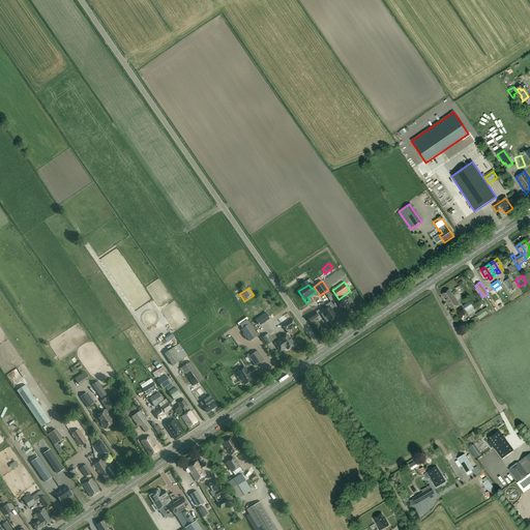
[(451,308),(459,303),(458,302),(449,291),(442,295),(451,308)]
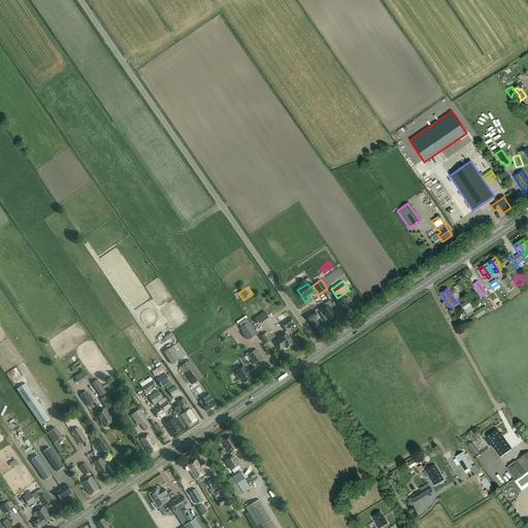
[(350,306),(342,296),(335,300),(342,311),(350,306)]
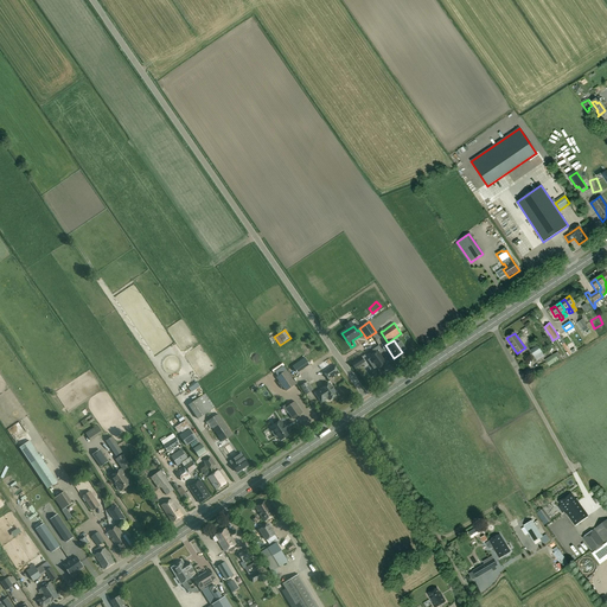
[(562,344),(569,356),(572,355),(564,343),(562,344)]
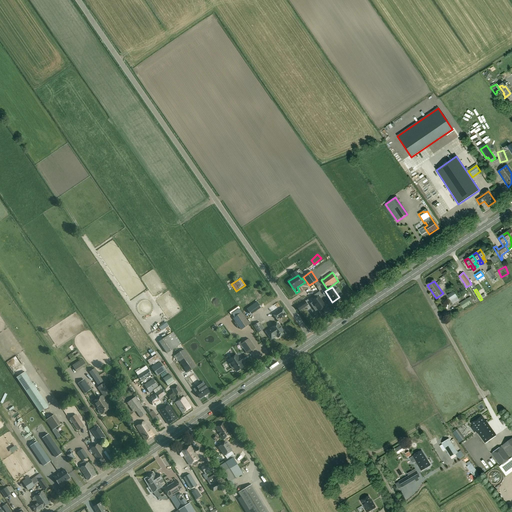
[(316,298),(311,301),(315,305),(313,307),(315,311),(317,310),(318,311),(325,306),(320,299),(323,297),(319,292),(314,295),(316,298)]
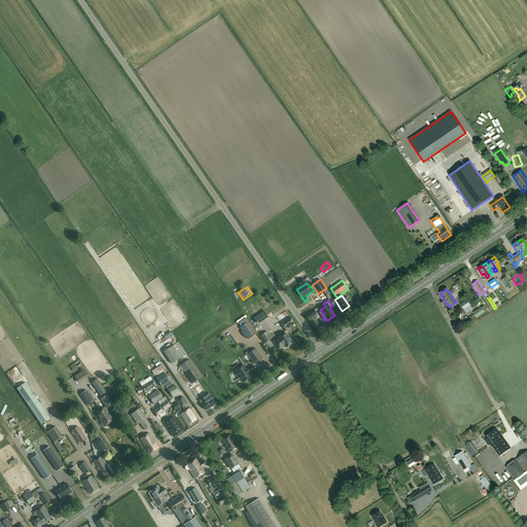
[(460,305),(466,314),(472,310),(467,301),(460,305)]
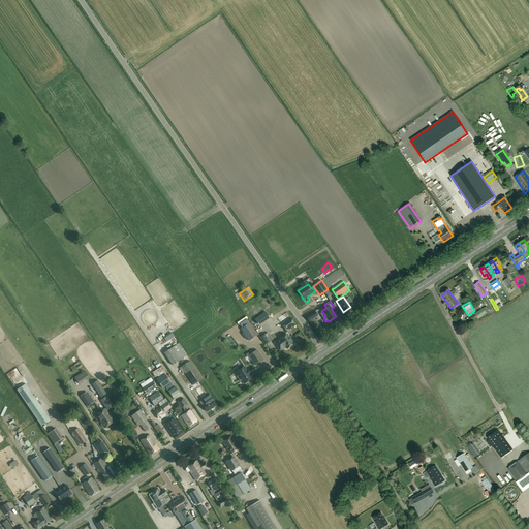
[(484,308),(474,314),(476,316),(470,320),(471,322),(477,318),(478,319),(487,314),(484,308)]
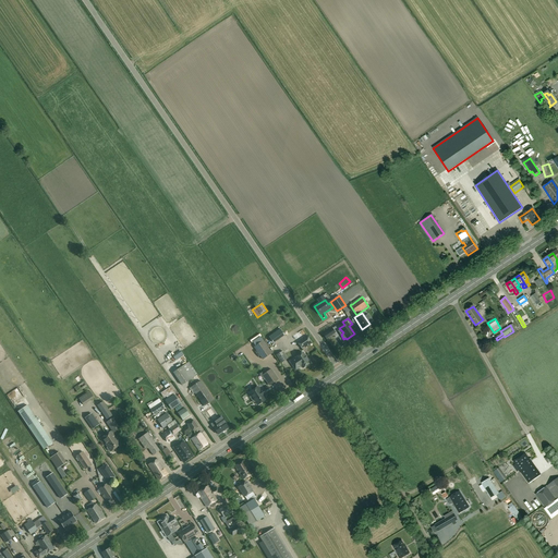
[(274,343),(284,336),(280,329),(269,337),(274,343)]
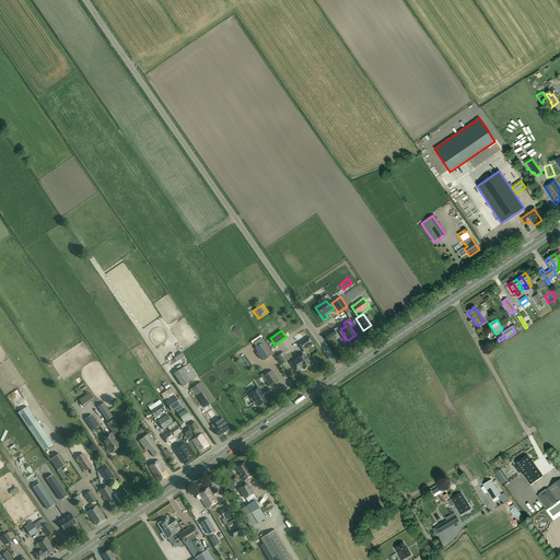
[(303,350),(313,343),(307,337),(299,342),(303,350)]
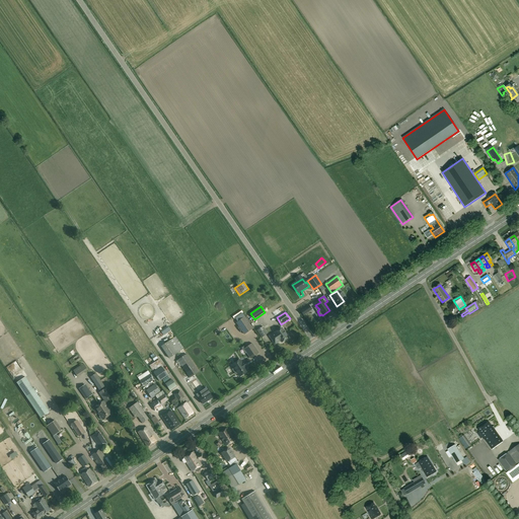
[(236,322),(244,335),(253,328),(244,316),(236,322)]
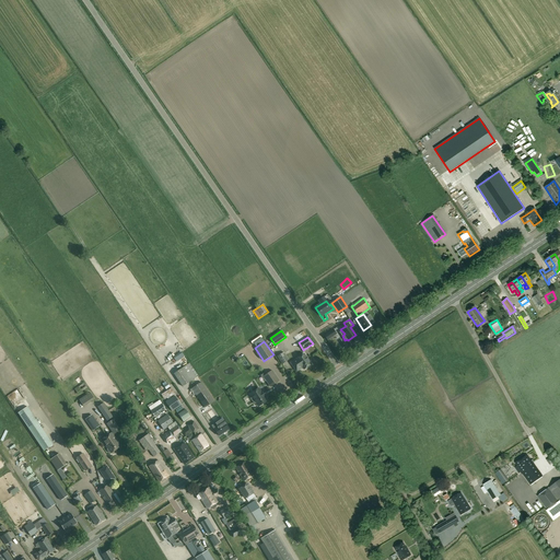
[(277,357),(282,364),(289,360),(283,352),(277,357)]
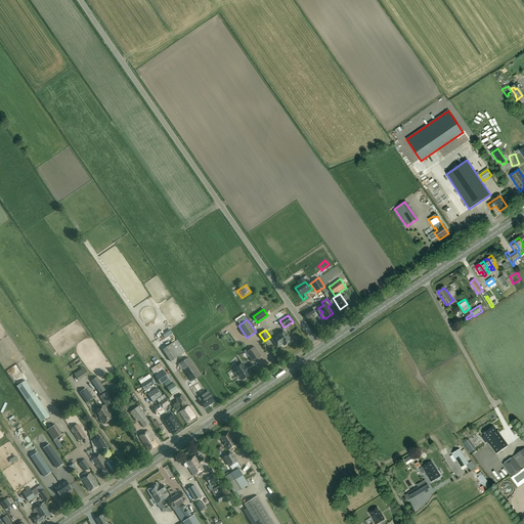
[(276,337),(272,339),(277,347),(281,345),(281,344),(282,343),(285,346),(292,341),(285,331),(277,336),(278,336),(276,337)]
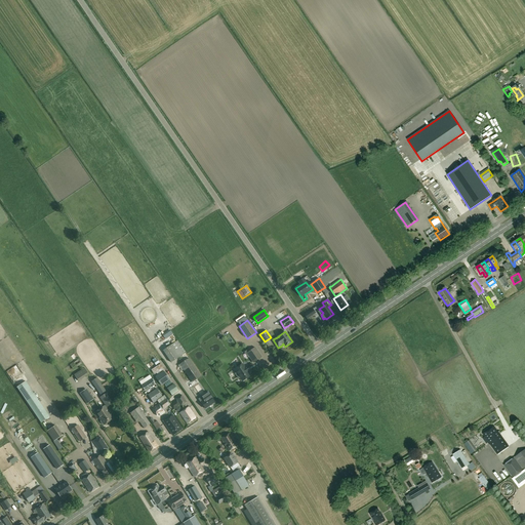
[(163,351),(171,363),(186,353),(177,340),(175,341),(174,340),(169,344),(170,346),(163,351)]
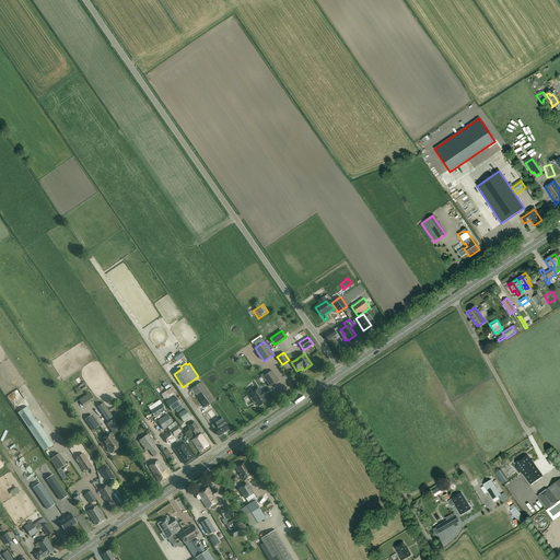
[(272,371),(264,376),(270,387),(279,381),(272,371)]
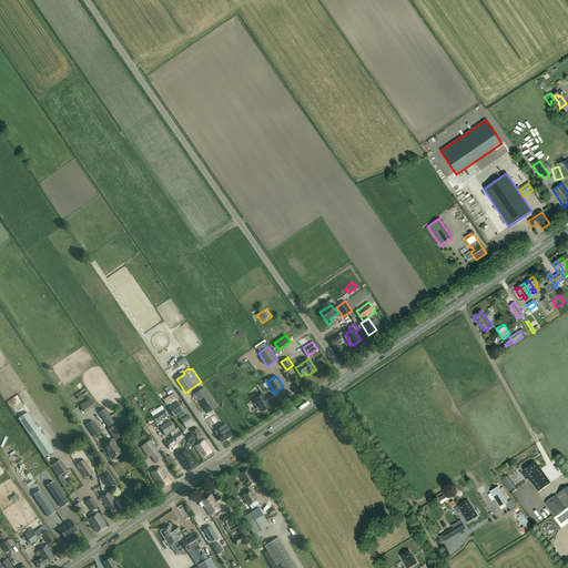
[(196,401),(199,401),(208,414),(217,407),(204,387),(192,395),(196,401)]
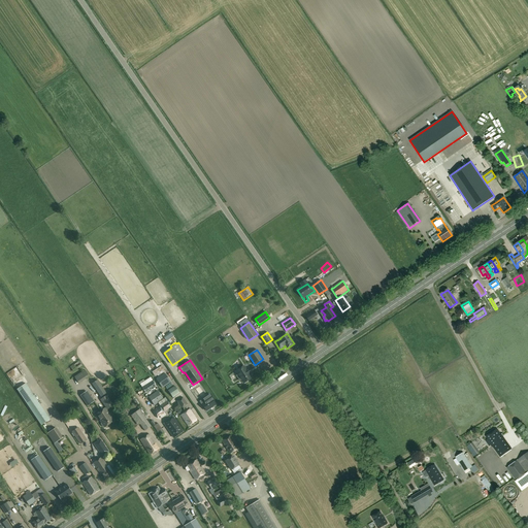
[(73,371),(83,365),(78,361),(70,367),(73,371)]
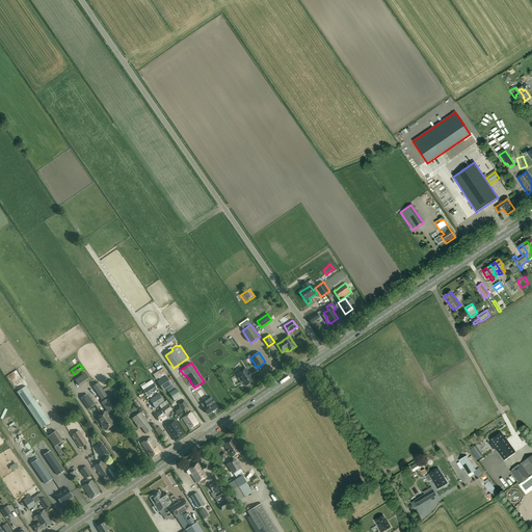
[(156,366),(158,370),(153,373),(156,379),(165,374),(160,364),(156,366)]
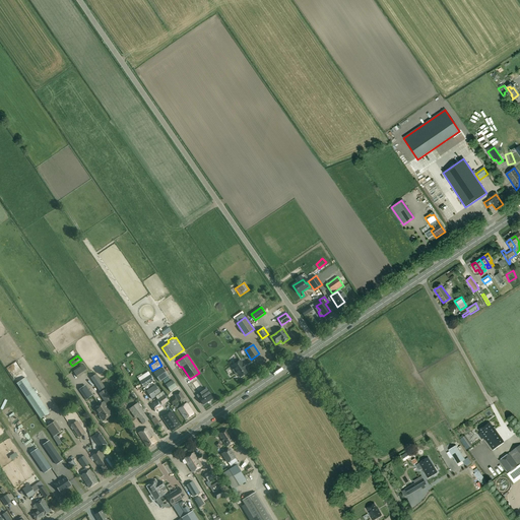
[(240,361),(232,366),(234,369),(233,370),(237,375),(238,374),(240,378),(248,372),(246,369),(247,368),(245,366),(246,365),(244,363),(242,364),(240,361)]
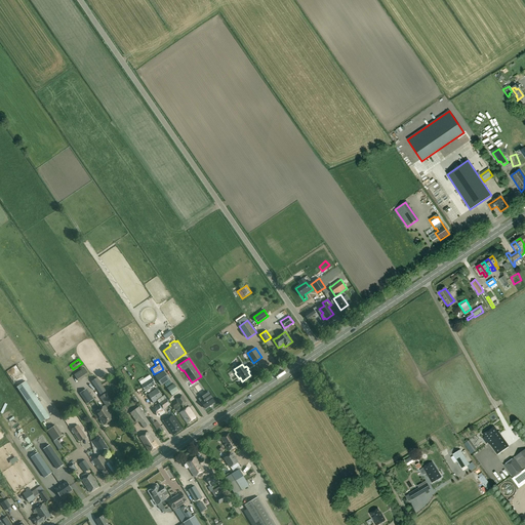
[(88,374),(84,368),(74,374),(78,381),(88,374)]
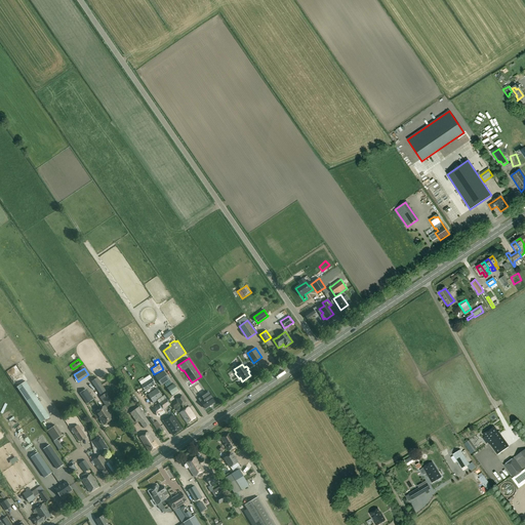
[(162,386),(170,379),(165,370),(156,376),(162,386)]
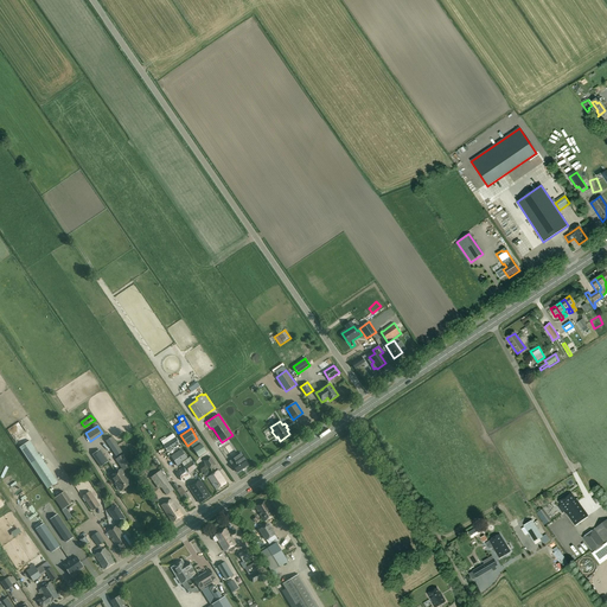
[(112,436),(106,441),(116,457),(122,452),(112,436)]
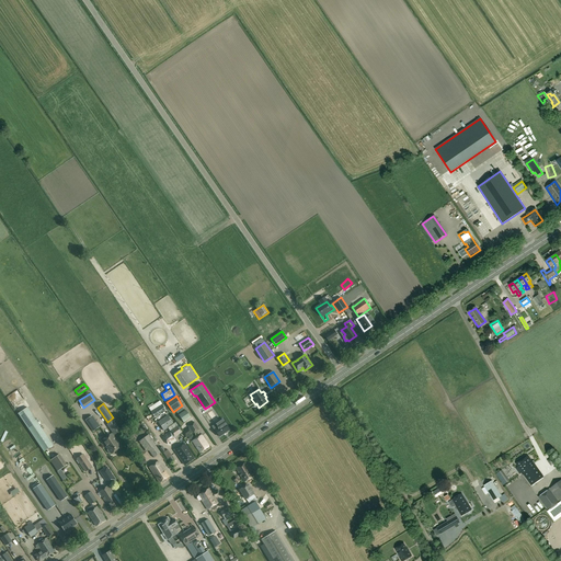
[(155,418),(165,410),(162,404),(152,410),(150,411),(155,418)]
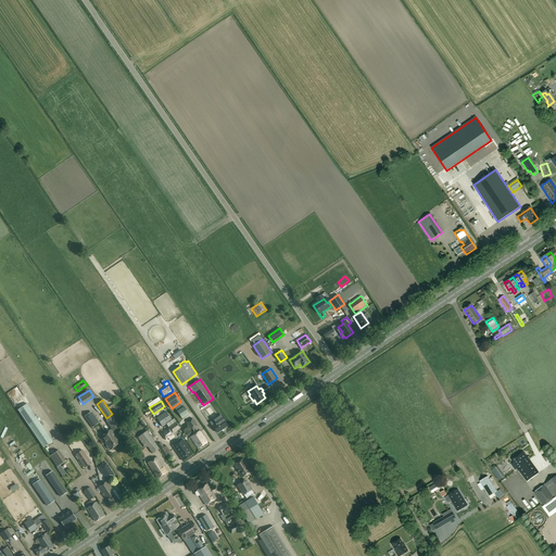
[(17,409),(43,447),(53,441),(38,419),(39,418),(38,415),(36,416),(27,403),(17,409)]
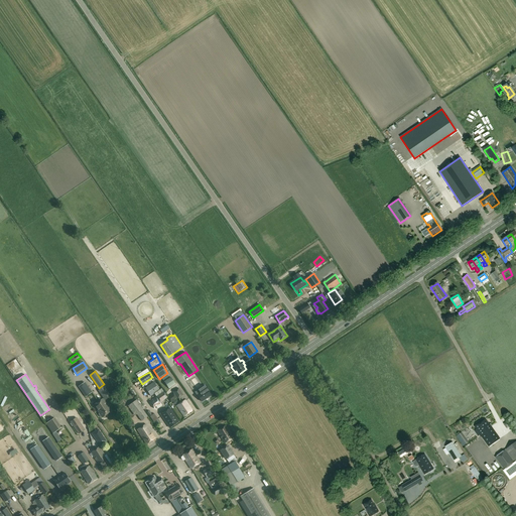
[(171,377),(164,381),(169,388),(175,384),(171,377)]
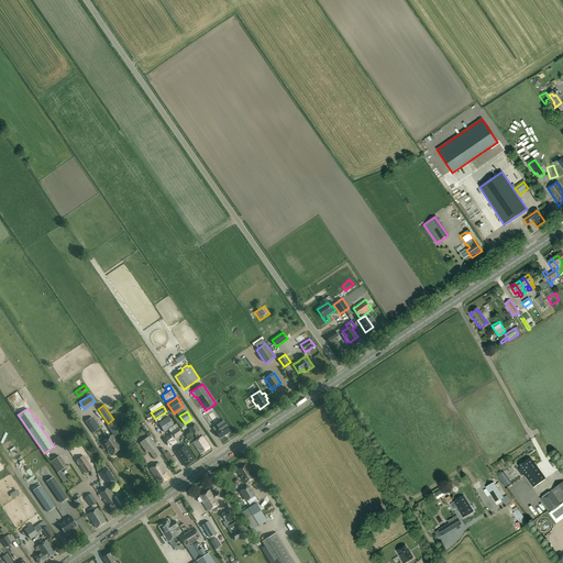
[(86,421),(94,432),(99,429),(92,417),(86,421)]
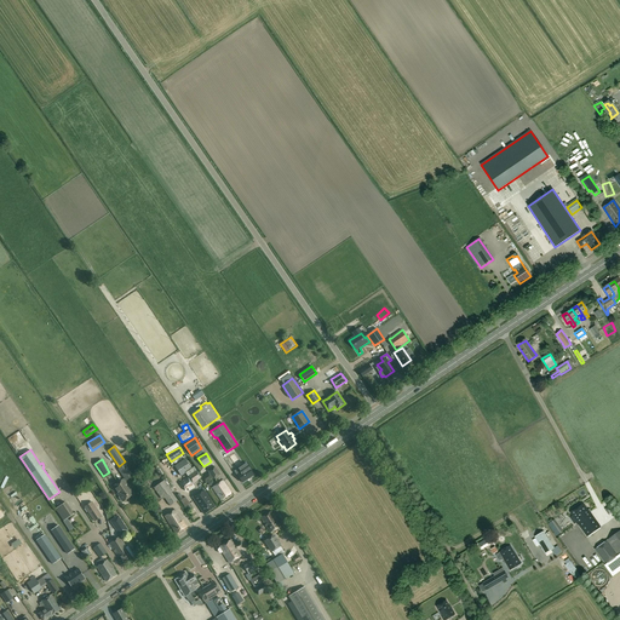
[(182,476),(185,474),(191,469),(184,459),(174,466),(182,476)]
